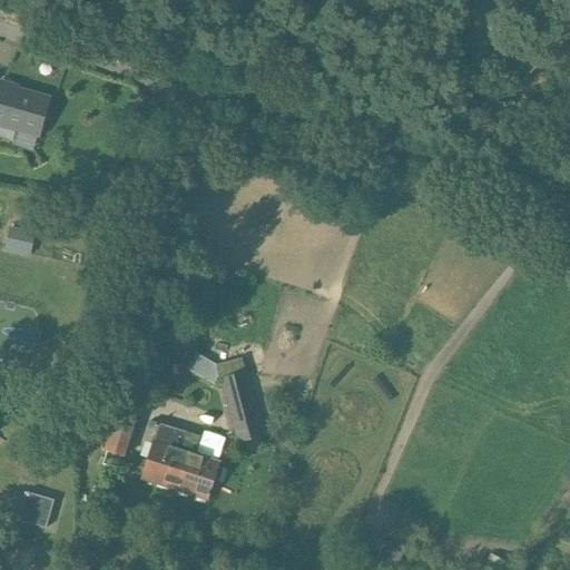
[(0,125),(40,136),(50,99),(17,90),(17,88),(1,84),(0,85),(0,125)]
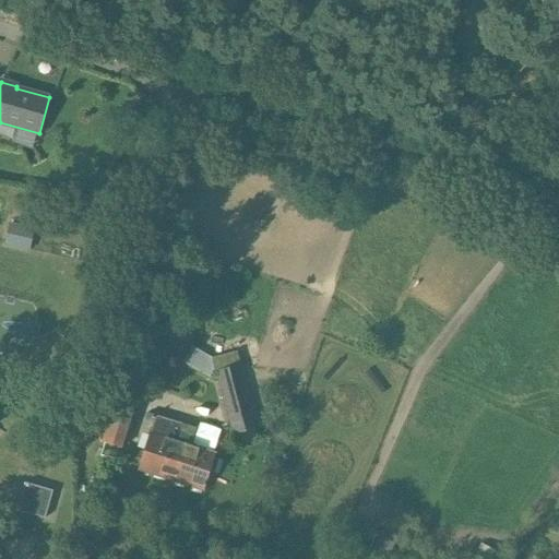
[(34,229),(10,224),(6,245),(28,249),(34,229)]
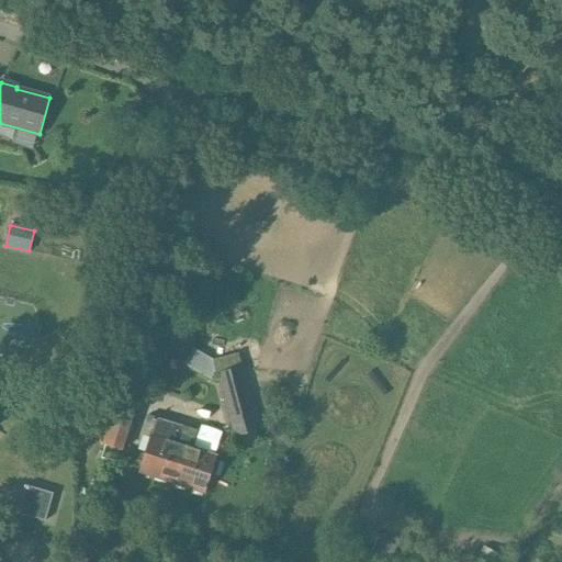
[(214,360),(192,348),(183,363),(211,380),(214,373),(217,374),(235,438),(261,430),(240,353),(214,360)]
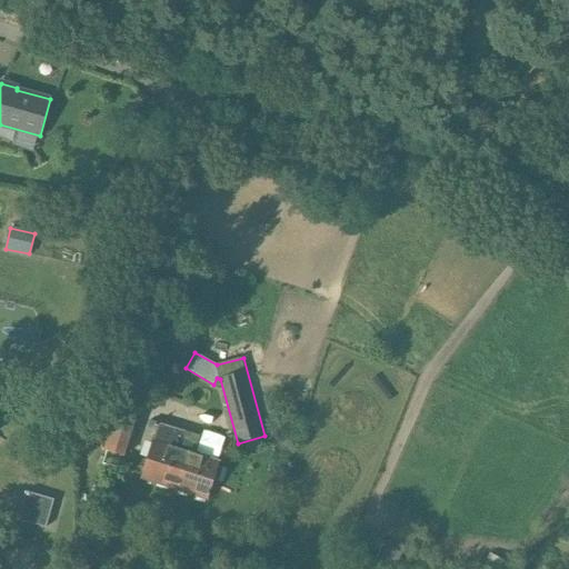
[(138,417),(113,409),(101,449),(126,457),(138,417)]
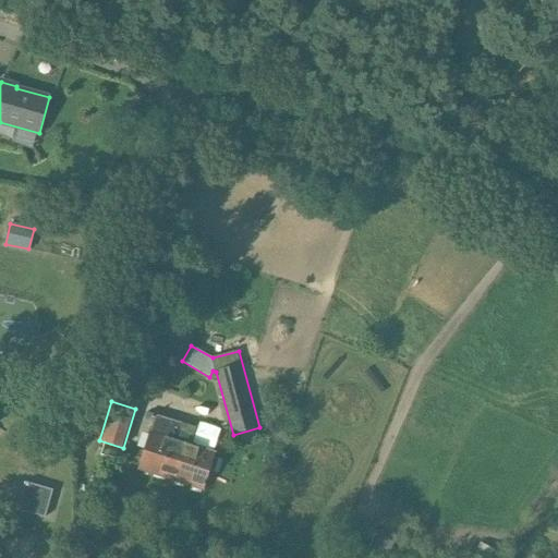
[(155,419),(140,469),(205,489),(211,470),(215,471),(219,458),(215,457),(216,452),(189,444),(194,426),(148,412),(147,419),(153,420),(153,419),(155,419)]
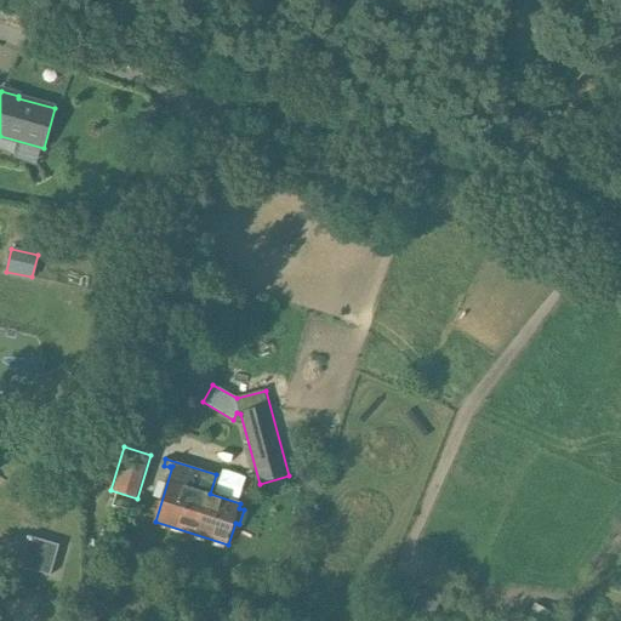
[(61,546),(29,536),(21,567),(51,576),(61,546)]
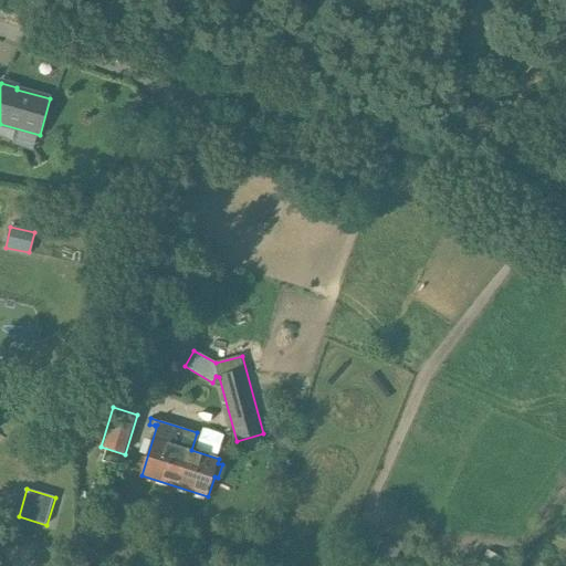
[(387,536),(377,557),(392,565),(402,544),(387,536)]
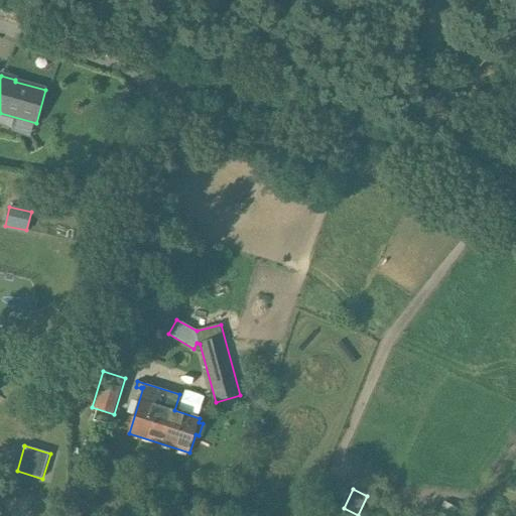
[(444,503),(437,515),(464,515),(466,514),(444,503)]
